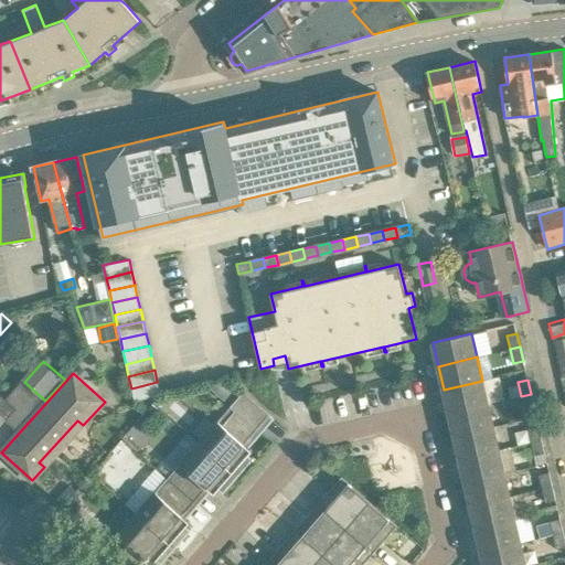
[(488,404),(482,381),(444,390),(449,413),(488,404)]
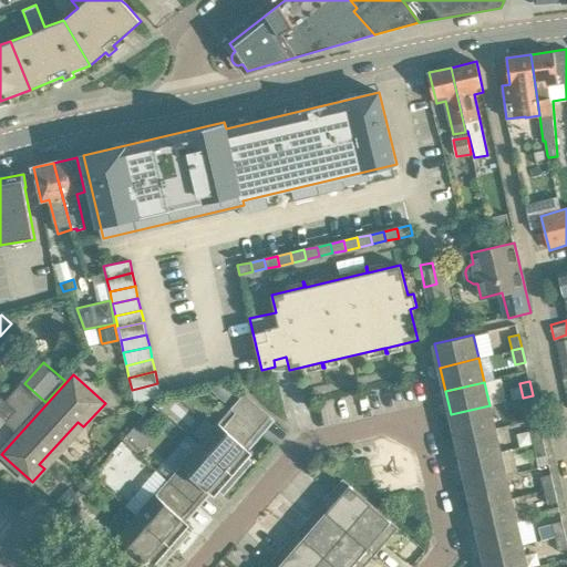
[(161,397),(157,383),(132,390),(134,402),(161,397)]
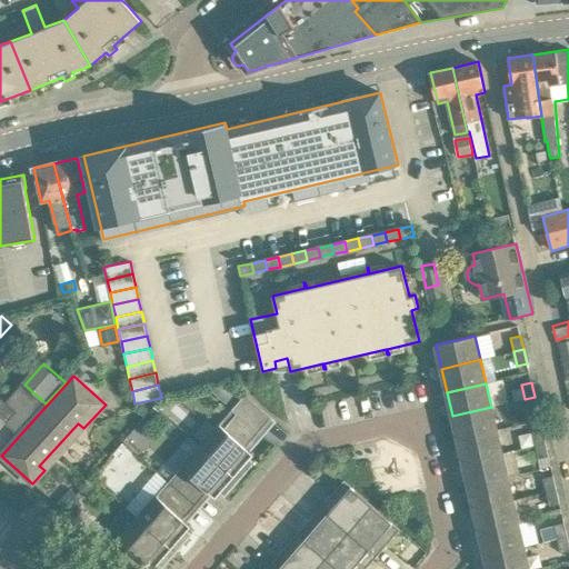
[(220,423),(200,446),(239,479),(253,462),(249,459),(255,453),(247,447),(257,436),(256,435),(271,418),(275,421),(276,420),(246,395),(232,410),(237,413),(225,428),(220,423)]
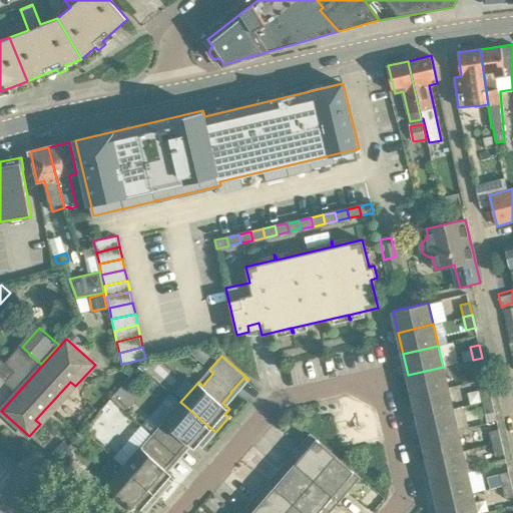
[(485,370),(482,358),(473,360),(476,372),(485,370)]
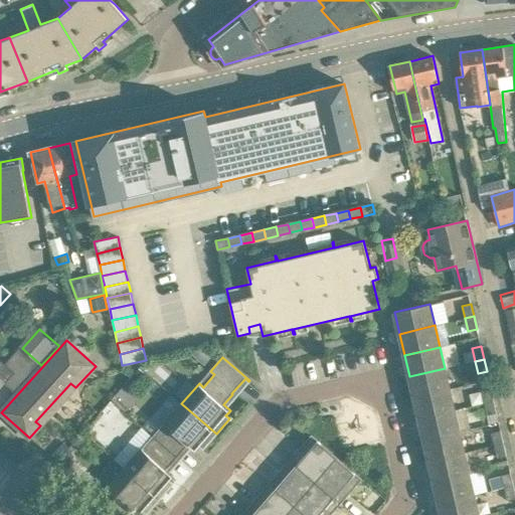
[(0,387),(4,383),(12,374),(5,367),(0,372),(0,387)]
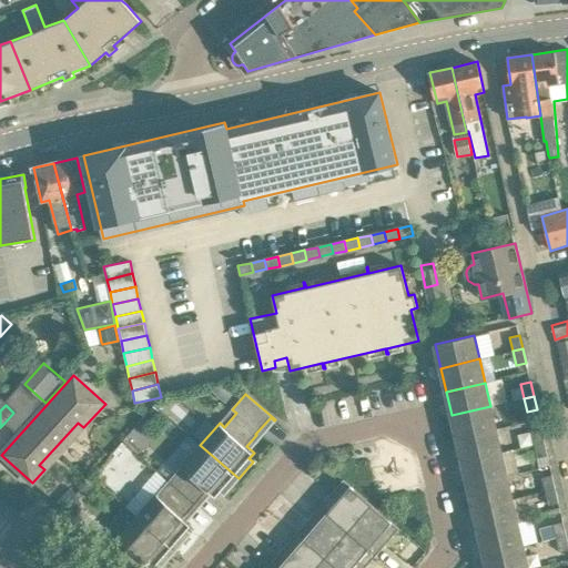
[(496,429),(490,406),(452,415),(457,438),(496,429)]
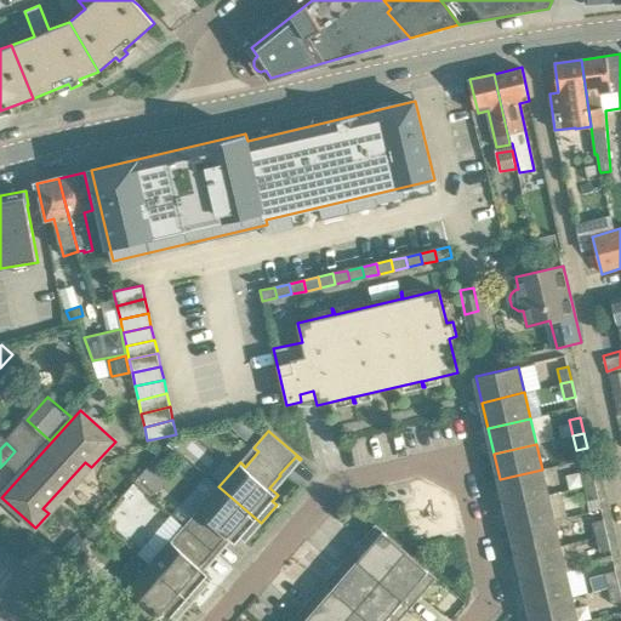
[(592,468),(581,471),(585,486),(596,484),(592,468)]
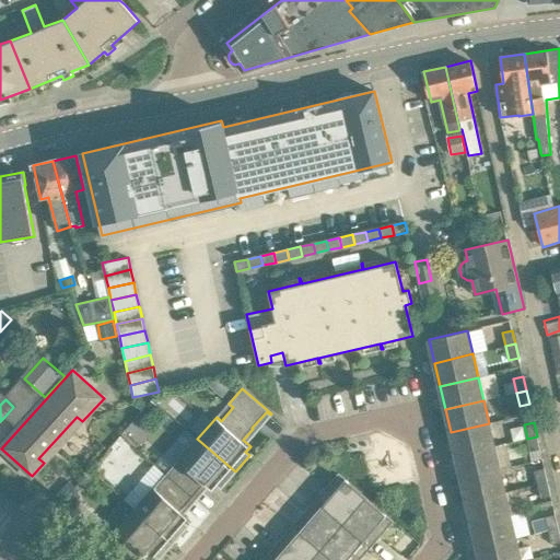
[(494,446),(489,423),(451,432),(456,455),(494,446)]
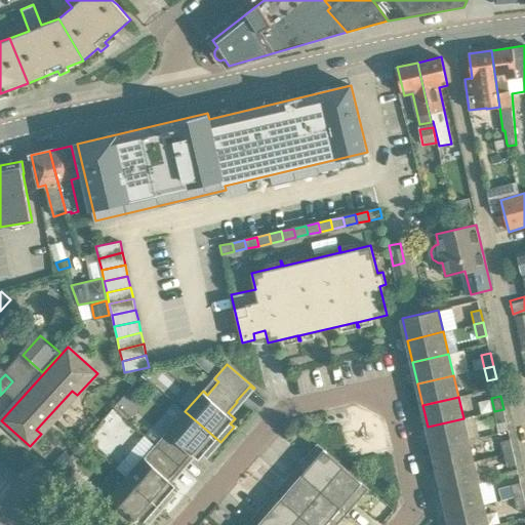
[(506,421),(503,409),(494,411),(497,423),(506,421)]
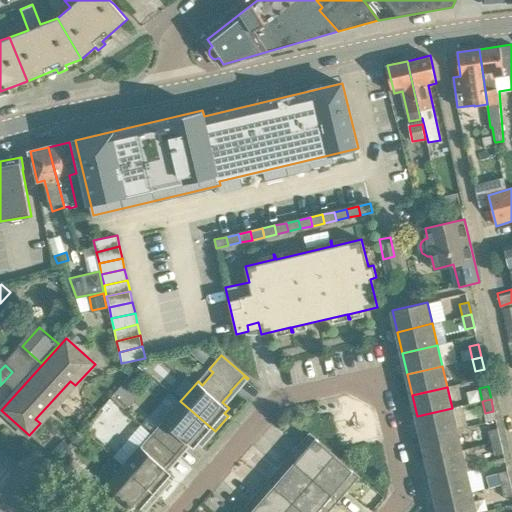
[(215,431),(180,401),(152,433),(179,457),(180,456),(176,454),(187,442),(194,448),(198,443),(202,446),(215,431)]
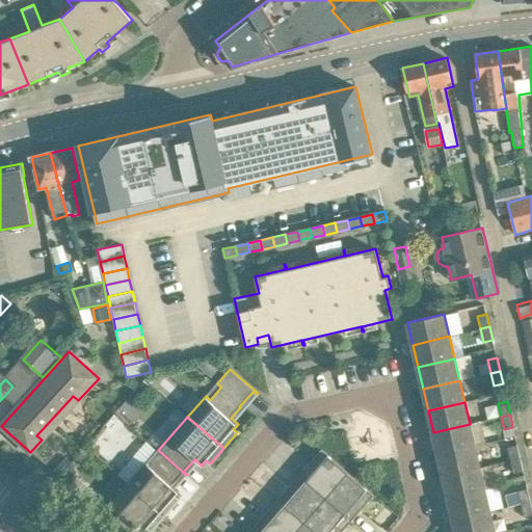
[(474,446),(470,424),(433,432),(439,454),(474,446)]
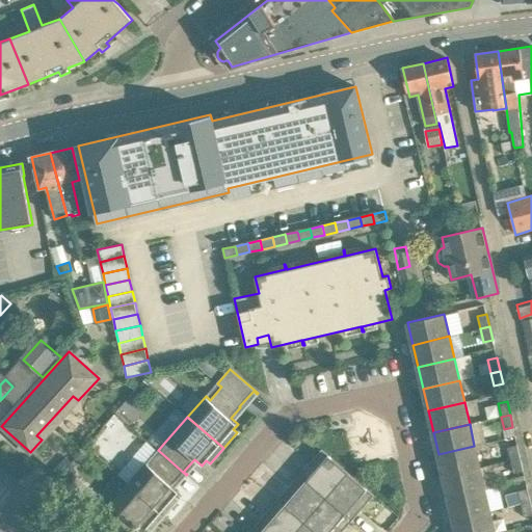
[(516,445),(508,447),(511,460),(520,458),(516,445)]
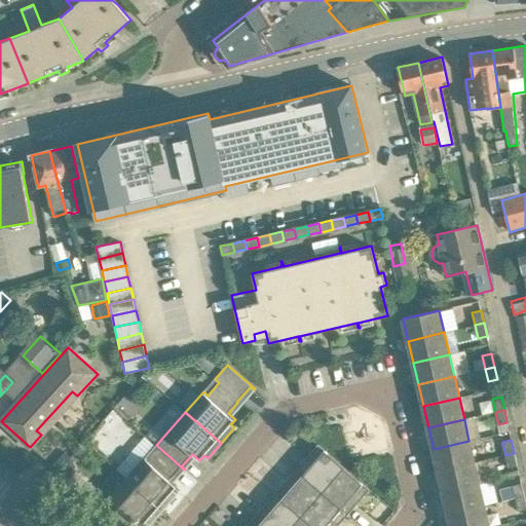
[(474,462),(468,441),(434,449),(439,471),(474,462)]
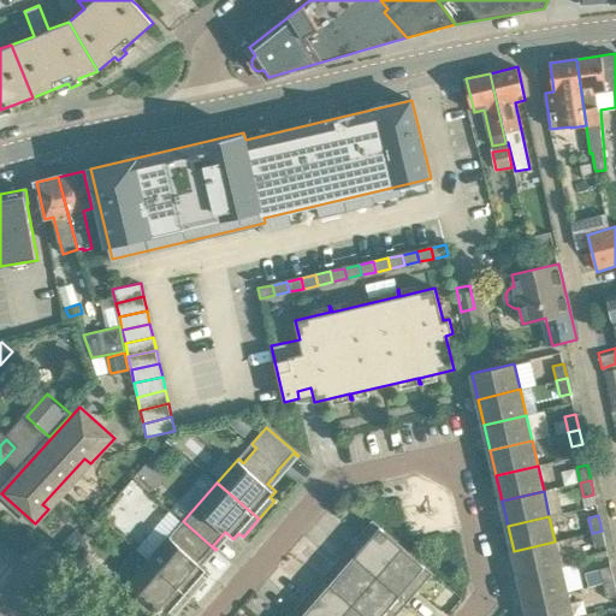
[(378,575),(403,546),(372,520),(347,549),(378,575)]
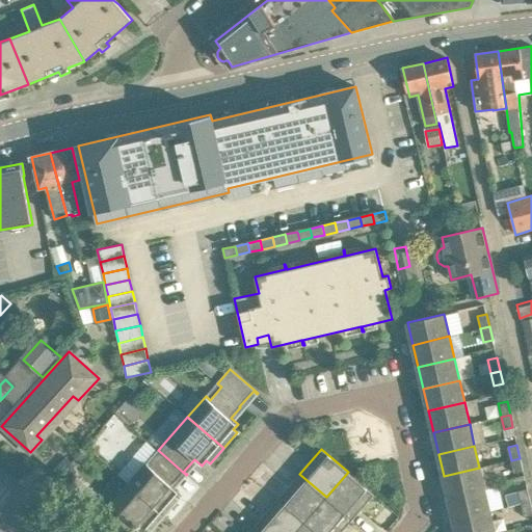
[(186,475),(158,450),(129,484),(164,515),(178,500),(175,497),(179,491),(171,484),(182,473),(186,475)]
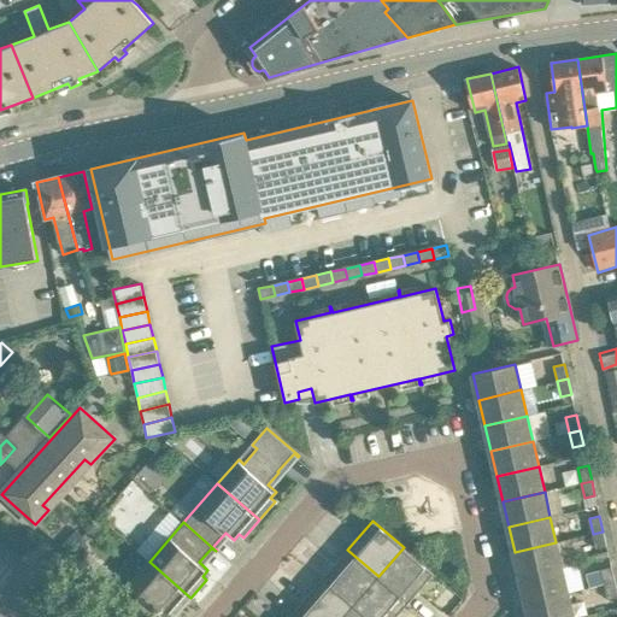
[(606,546),(603,532),(593,534),(595,548),(606,546)]
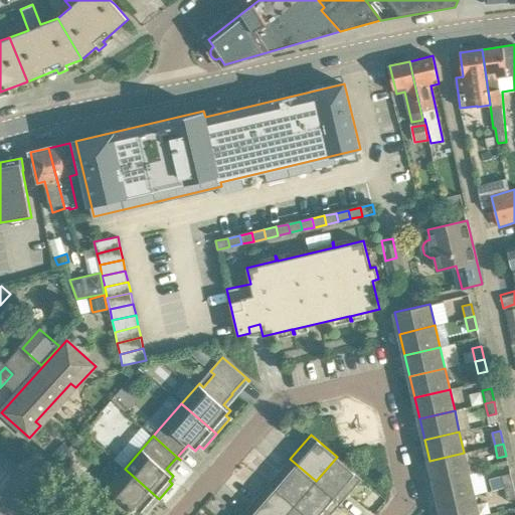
[(469,474),(464,453),(430,461),(434,482),(469,474)]
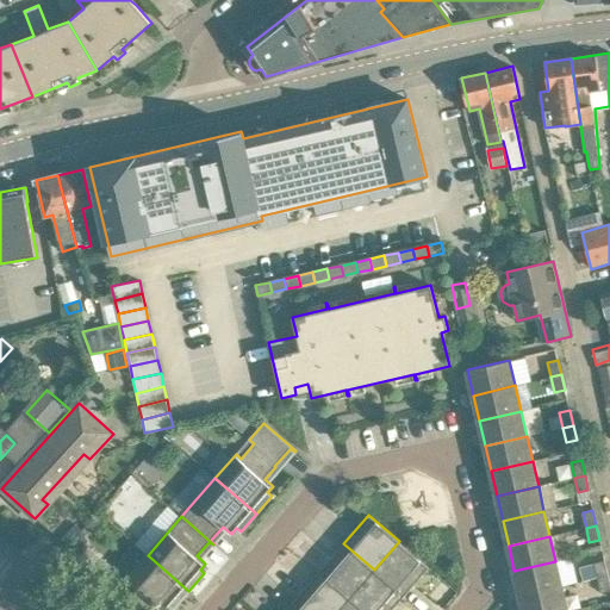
[(429,567),(399,541),(374,570),(404,596),(429,567)]
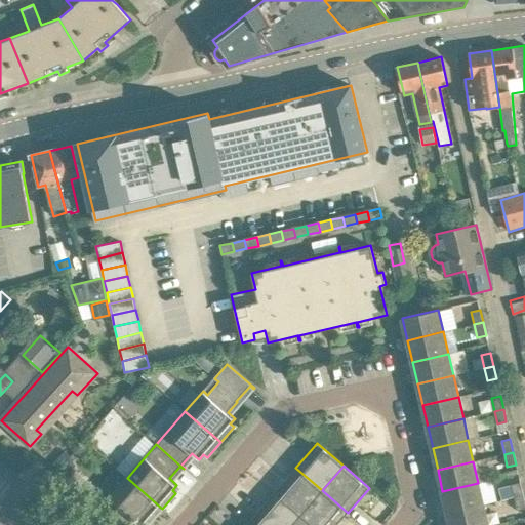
[(300,515),(322,490),(295,468),(275,492),(300,515)]
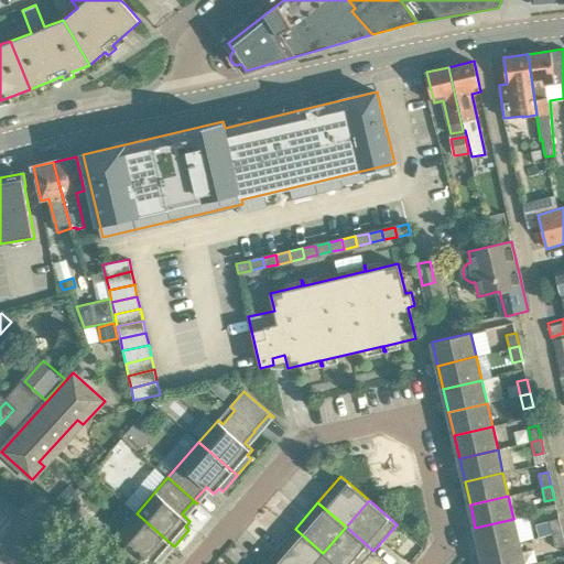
[(174,546),(137,513),(105,549),(121,563),(138,563),(143,557),(150,563),(152,563),(156,559),(161,563),(174,546)]
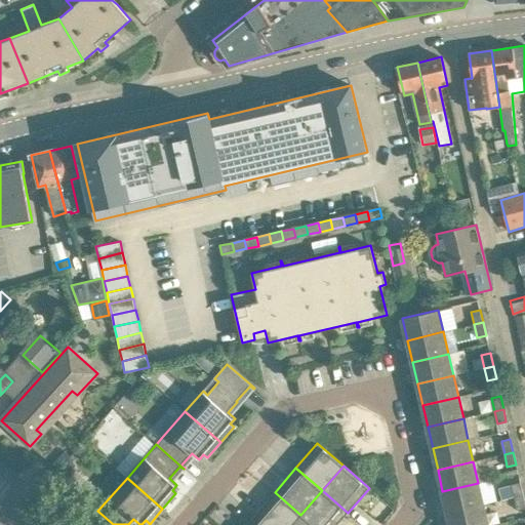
[(520,482),(511,484),(514,497),(523,495),(520,482)]
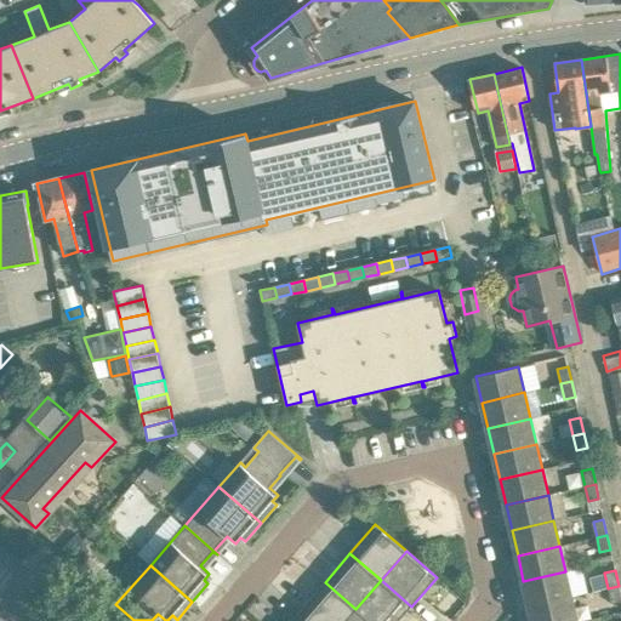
[(571,597),(565,571),(523,581),(529,607),(571,597)]
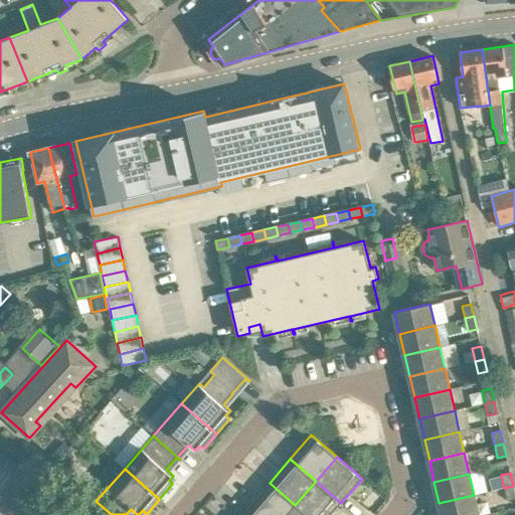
[(306,514),(330,514),(341,503),(316,481),(295,505),(306,514)]
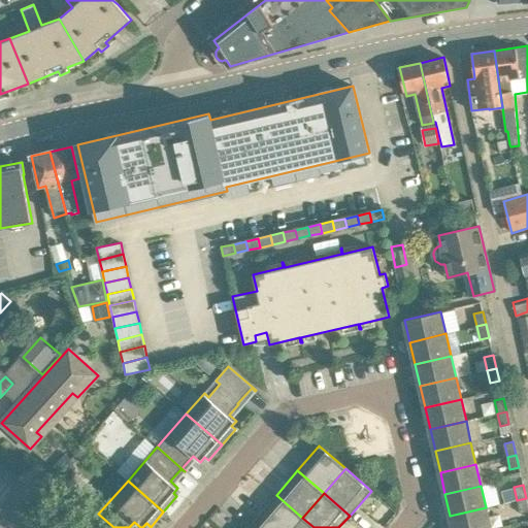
[(264,527),(293,527),(302,518),(276,495),(255,520),(264,527)]
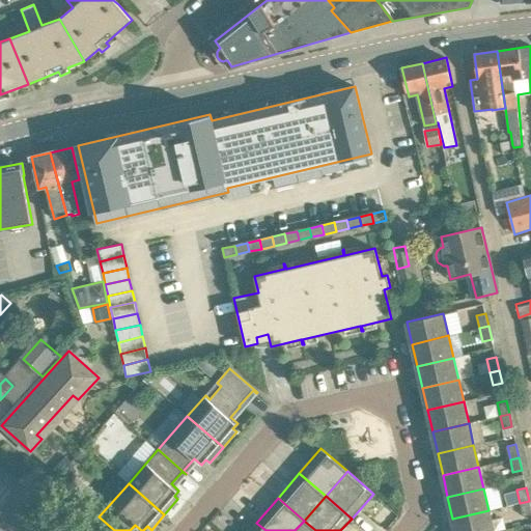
[(530,513),(530,509),(529,501),(520,503),(523,515),(530,513)]
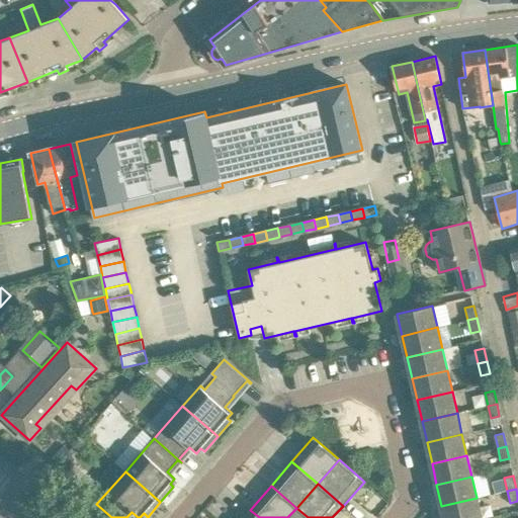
[(481,517),(477,498),(441,506),(444,517),(481,517)]
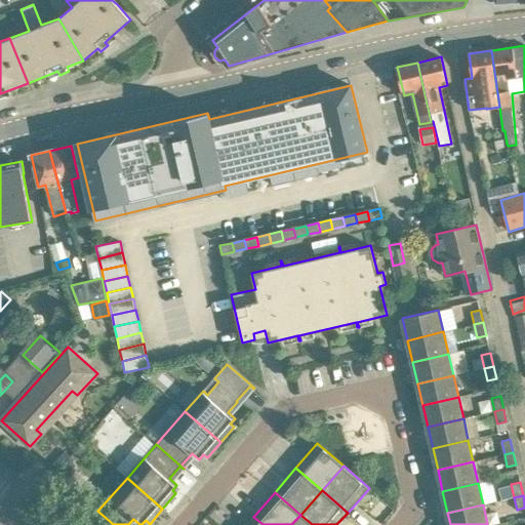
[(312,524),(300,515),(291,524),(312,524)]
